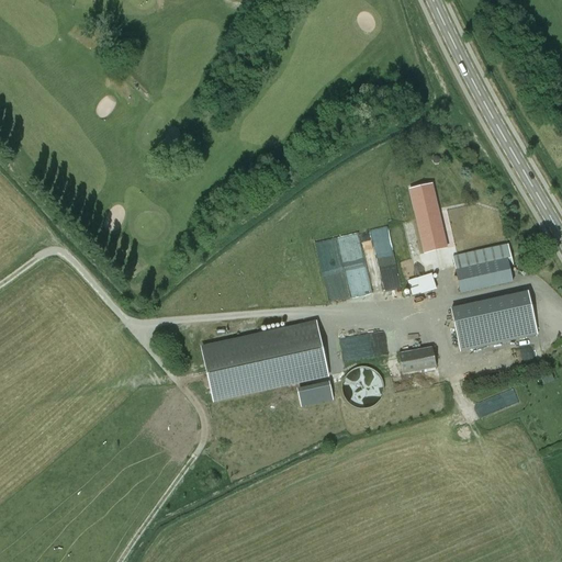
[(431,184),(409,189),(416,217),(425,254),(442,249),(446,248),(431,184)]
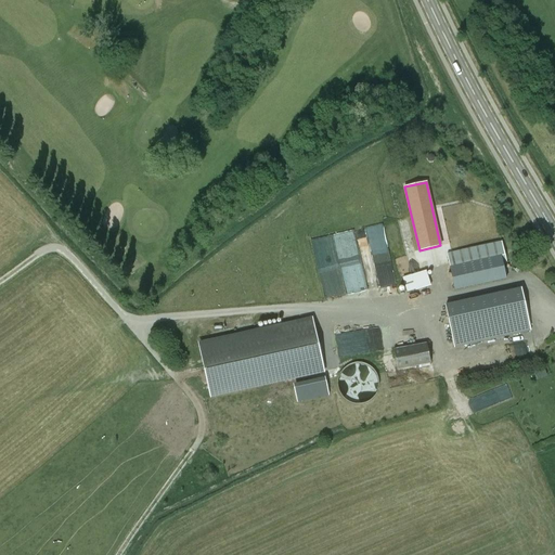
[(356,229),(364,275),(375,273),(378,286),(396,283),(384,223),(356,229)]
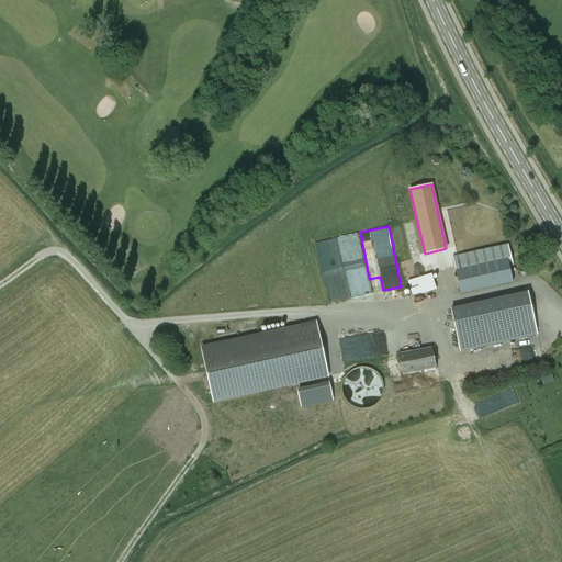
[(321,257),(329,304),(349,301),(339,243),(319,246),(321,254),(329,251),(330,256),(321,257)]
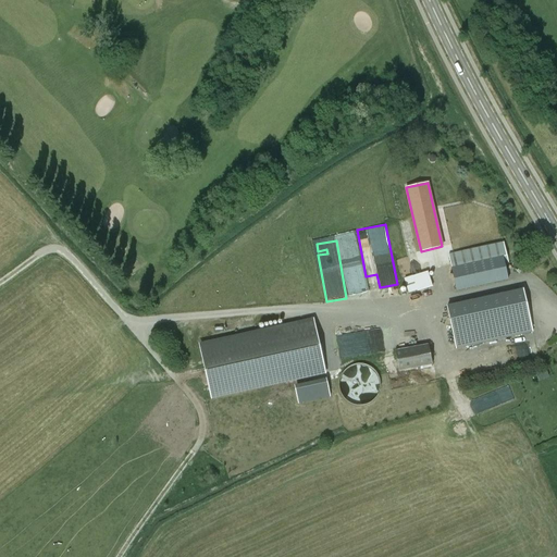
[(504,242),(448,255),(456,292),(508,281),(505,264),(509,263),(504,242)]
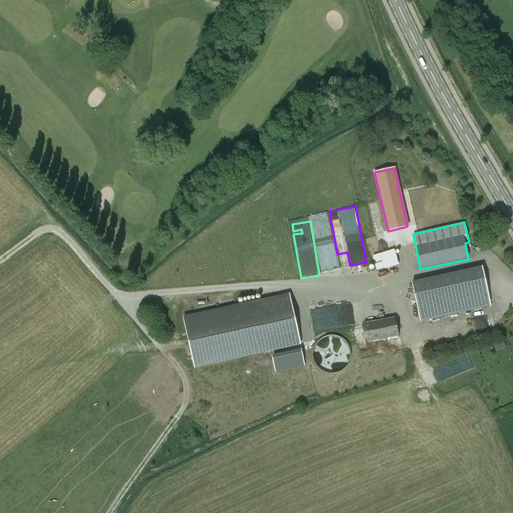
[(380,254),(372,257),(377,270),(384,268),(385,269),(398,264),(394,250),(380,254)]
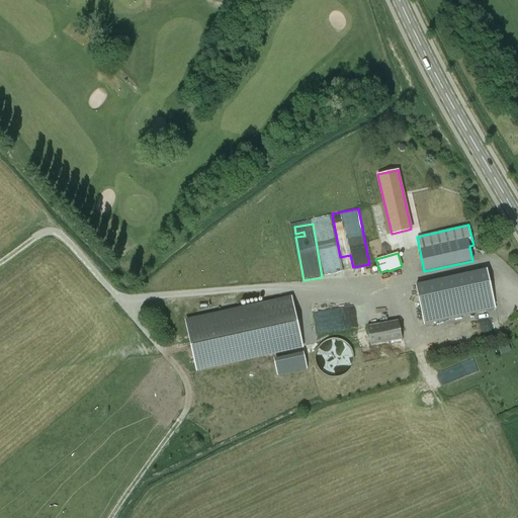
[(424,325),(496,310),(487,268),(415,284),(424,325)]
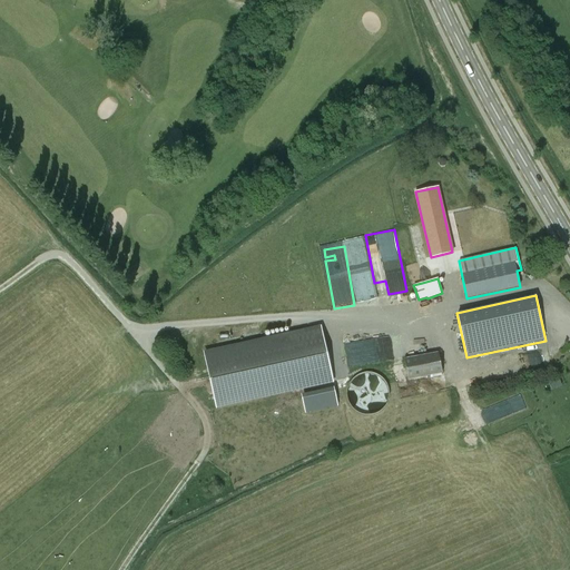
[(217,406),(333,381),(321,328),(205,354),(217,406)]
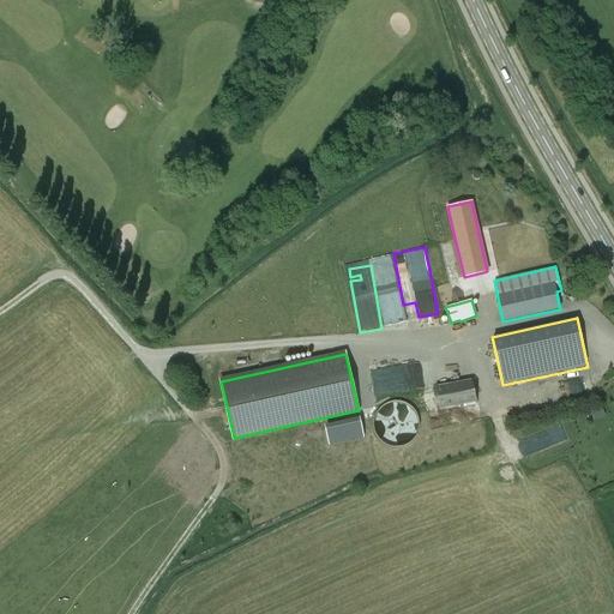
[(401,366),(373,368),(374,393),(402,391),(401,366)]
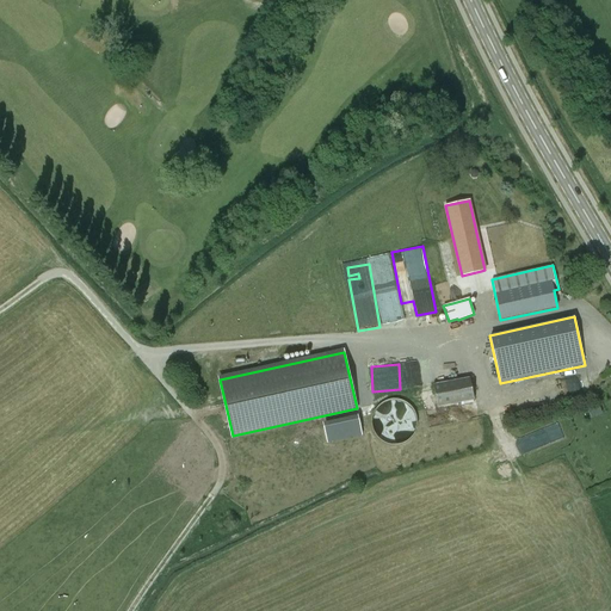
[(438,408),(474,401),(470,377),(433,384),(438,408)]
